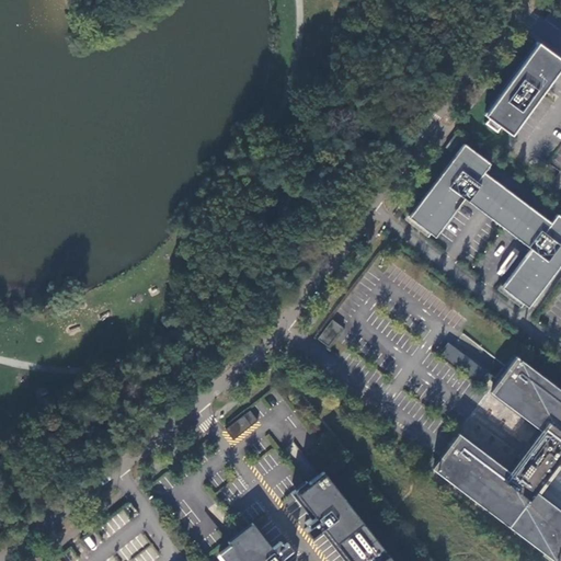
[(560,67),(560,58),(539,43),(485,115),(513,135),(560,67)]
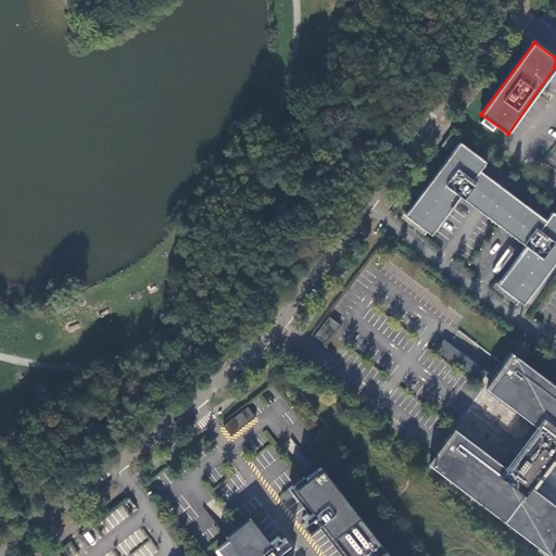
[(458,137),(453,133),(443,147),(449,151),(458,137)]
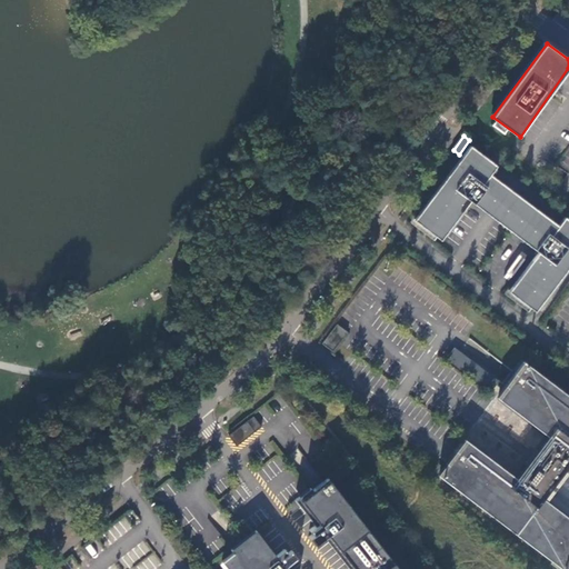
[(415,220),(440,240),(470,201),(538,252),(508,292),(535,312),(568,267),(568,220),(565,217),(558,226),(490,175),(497,166),(470,146),(415,220)]
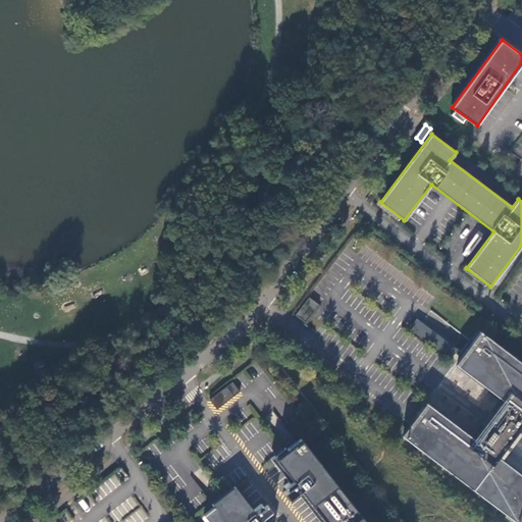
[(295,313),(305,321),(318,303),(308,295),(295,313)]
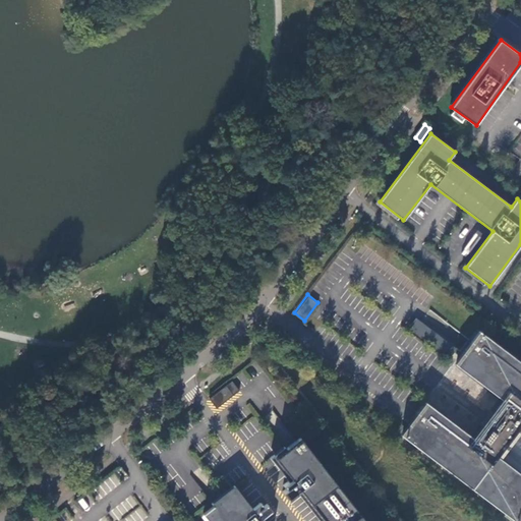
[(413,316),(406,327),(447,358),(455,348),(420,322),(413,316)]
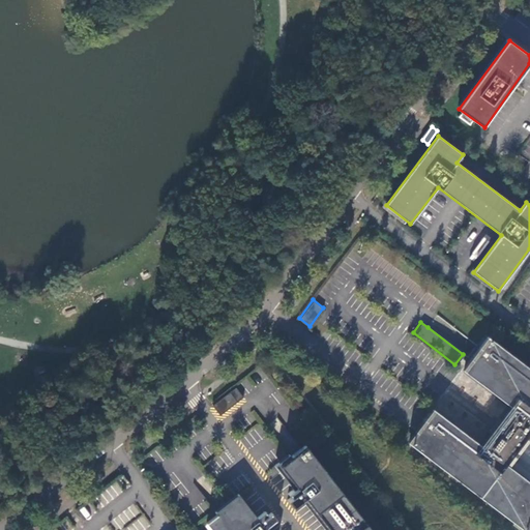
[(529,369),(489,337),(464,372),(508,405),(479,444),(435,410),(409,443),(523,529),(527,529),(529,527),(529,482),(504,463),(529,428),(529,369)]
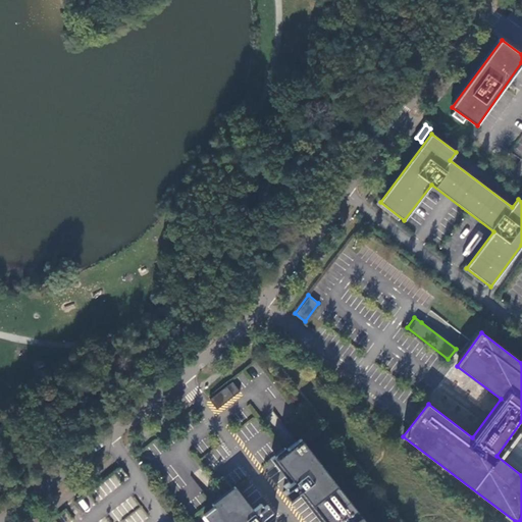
[(232,380),(209,399),(217,409),(241,390),(232,380)]
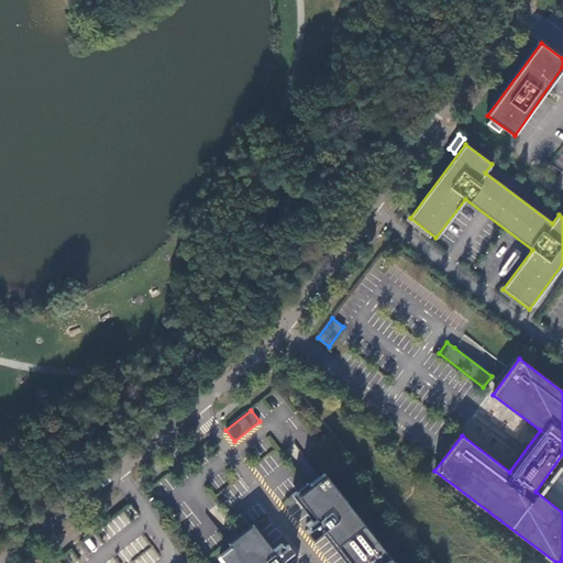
[(306,487),(297,495),(315,517),(306,523),(309,528),(306,531),(312,539),(324,529),(350,562),(394,562),(324,473),(306,487)]
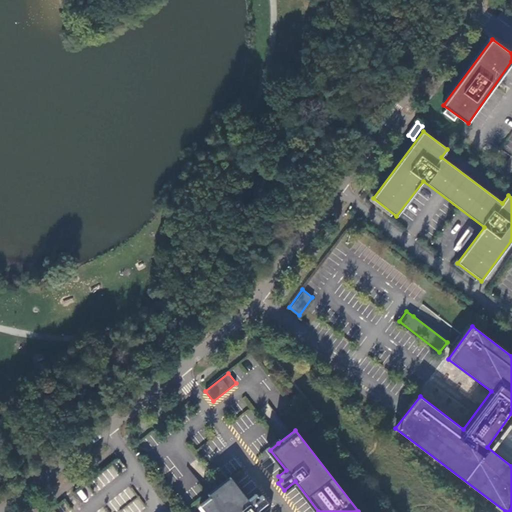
[(232,479),(199,505),(204,511),(257,511),(267,502),(262,495),(259,498),(256,494),(248,500),(232,479)]
